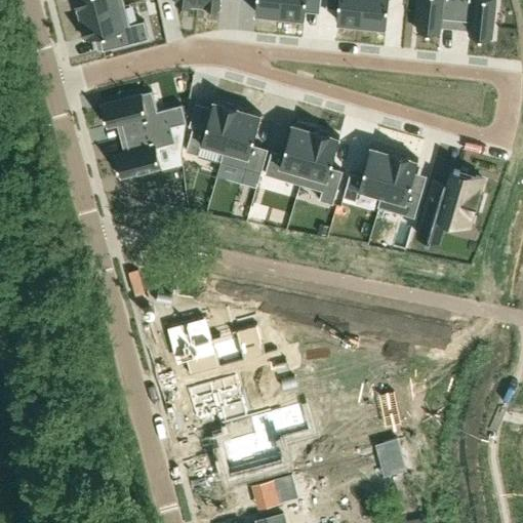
[(72,0),(77,16),(118,6),(116,0),(72,0)]
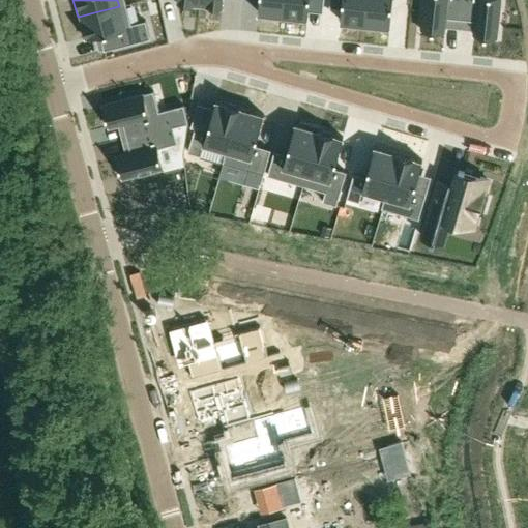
[(198,0),(198,7),(204,8),(221,10),(222,0),(198,0)]
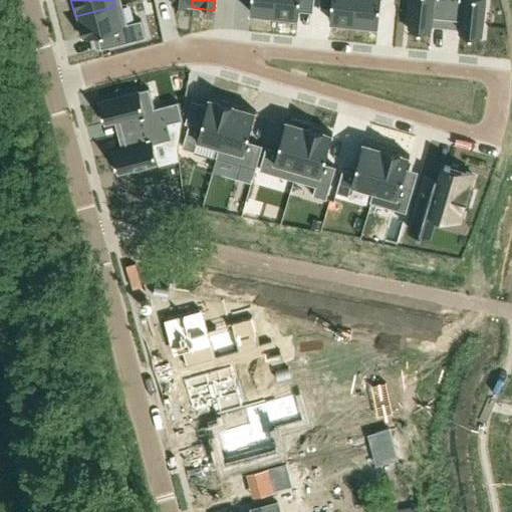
[(250,0),(249,13),(273,16),(274,0),(250,0)]
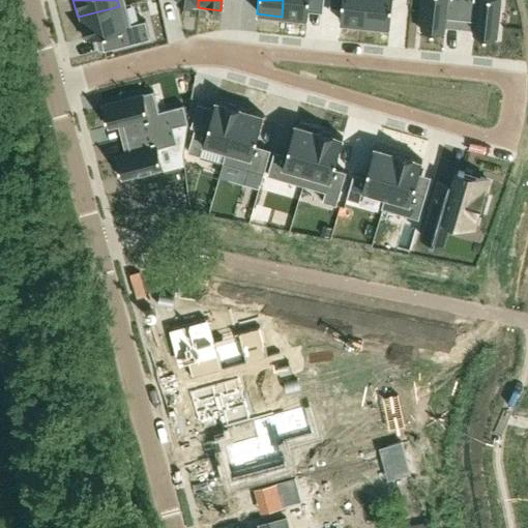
[(283,0),(282,17),(306,19),(308,0),(283,0)]
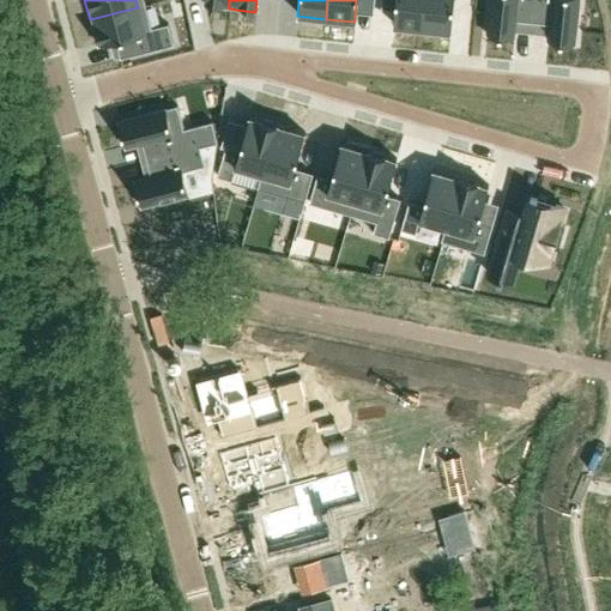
[(394,0),(394,11),(392,26),(421,29),(423,0),(394,0)]
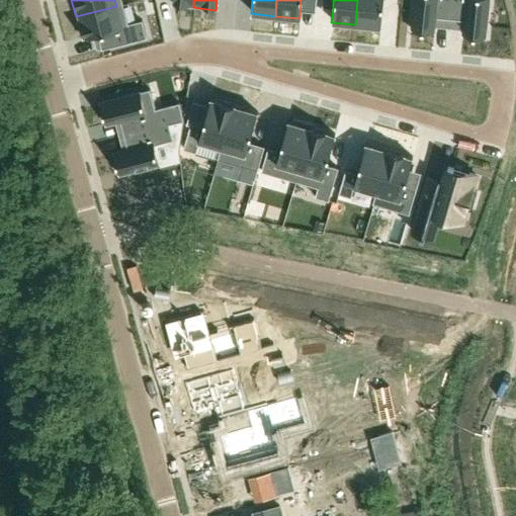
[(357,0),(355,24),(379,27),(380,16),(382,0),(357,0)]
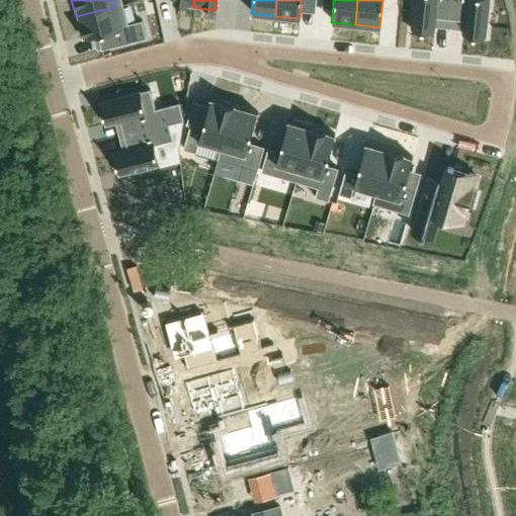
[(412,0),(410,30),(433,33),(434,27),(435,18),(448,20),(450,0),(412,0)]
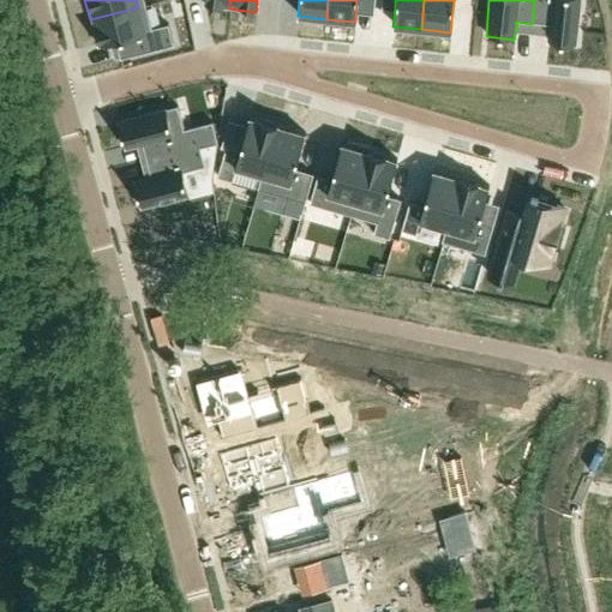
[(534,0),(532,24),(549,25),(547,36),(546,43),(575,46),(579,0),(534,0)]
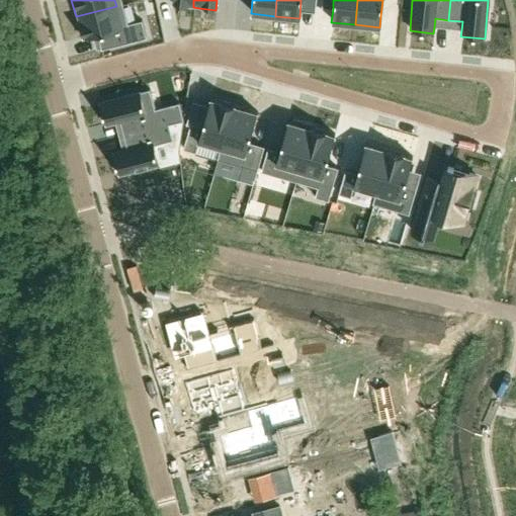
[(120,24),(116,6),(76,16),(81,37),(96,33),(99,48),(144,36),(140,19),(120,24)]
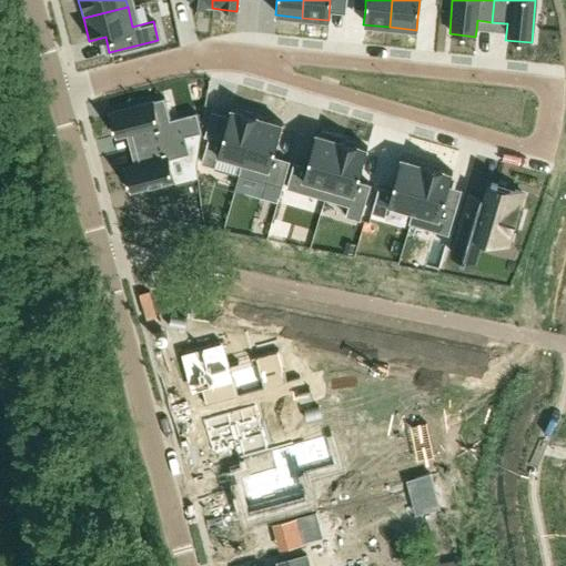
[(162,99),(109,113),(115,138),(130,134),(134,149),(200,131),(194,114),(168,121),(162,99)]
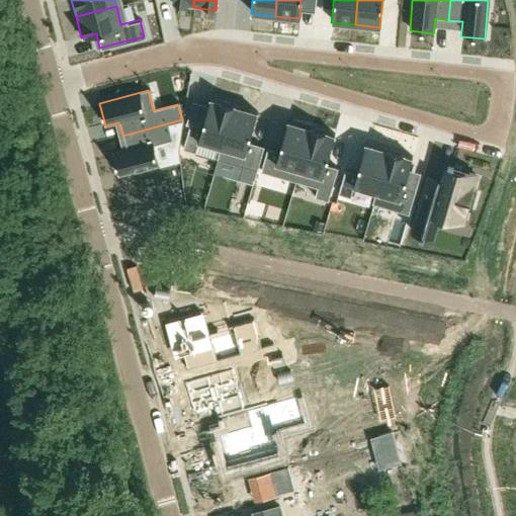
[(189,126),(182,150),(194,153),(193,155),(216,161),(217,159),(218,160),(233,105),(218,101),(209,99),(200,130),(189,126)]
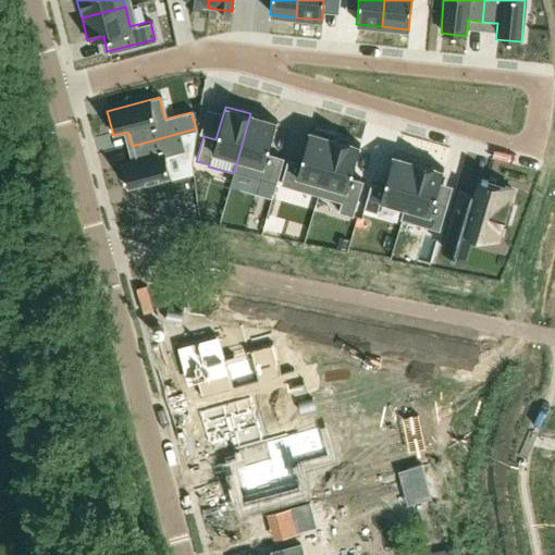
[(250,113),(234,172),(275,184),(283,159),(266,153),(275,121),(251,114),(251,113),(250,113)]
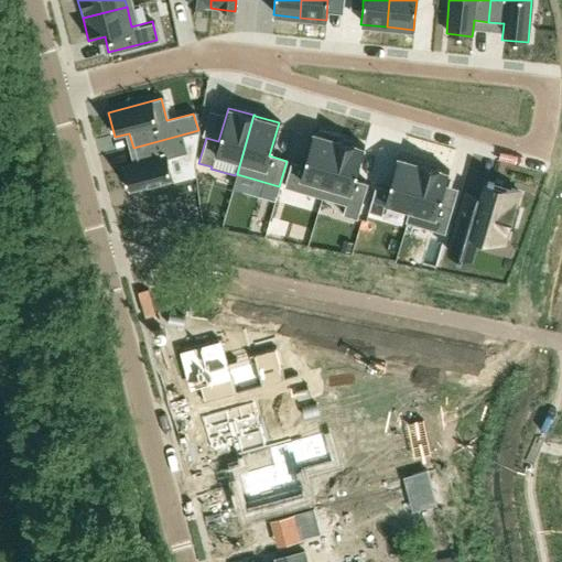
[(137,162),(121,166),(129,192),(172,180),(172,179),(166,159),(186,153),(195,150),(198,132),(198,130),(133,148),(137,162)]
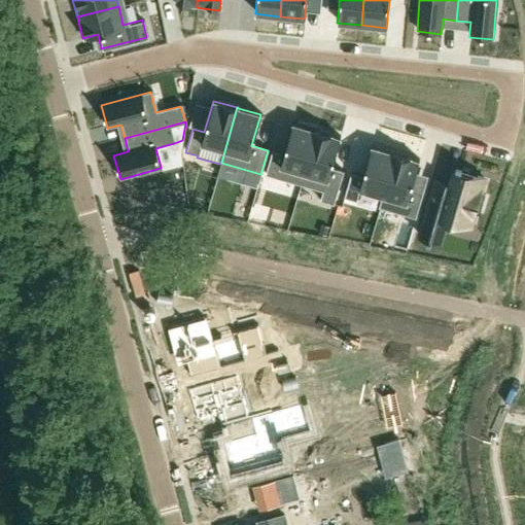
[(272,150),(265,175),(300,185),(316,131),(315,130),(316,127),(296,121),(295,125),(292,124),(283,154),(272,150)]
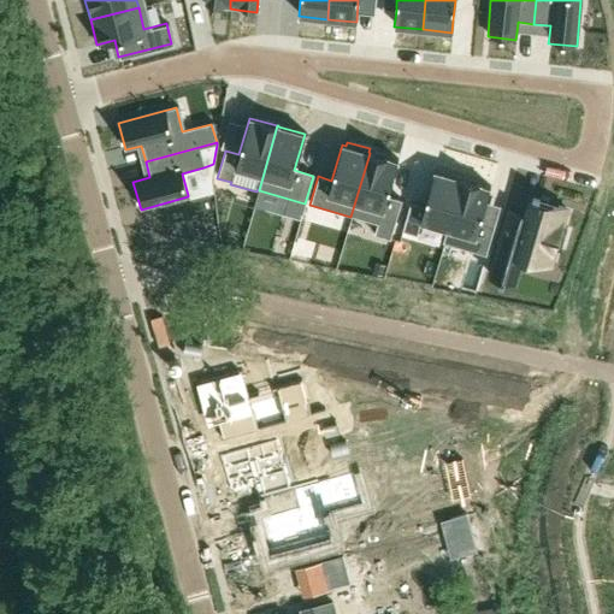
[(370,153),(350,217),(377,224),(373,235),(389,240),(401,201),(387,196),(397,161),(387,158),(388,158),(370,153)]
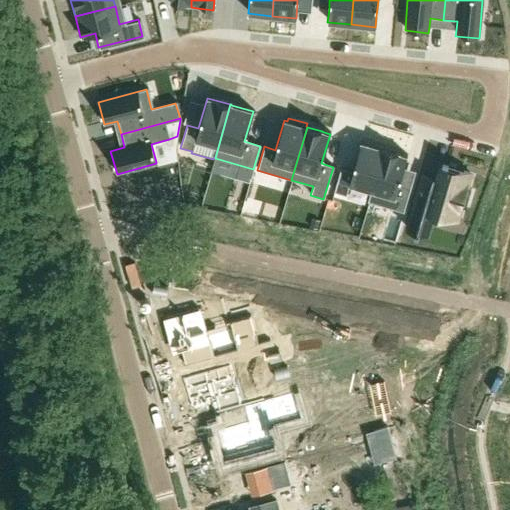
[(340,169),(334,192),(345,196),(349,184),(371,191),(367,202),(368,202),(384,149),(382,149),(360,143),(352,172),(340,169)]
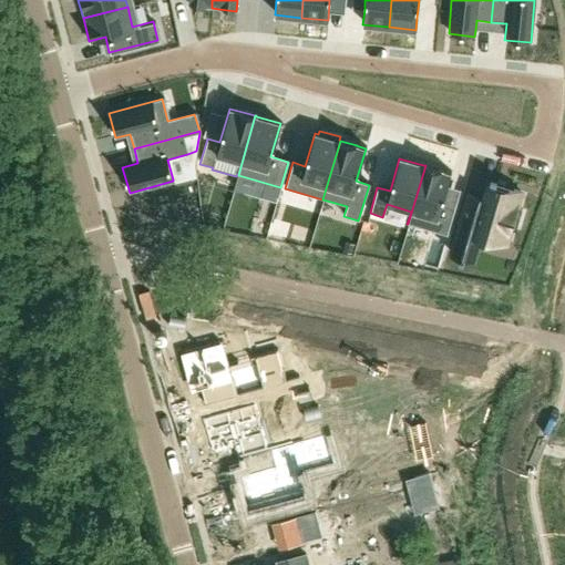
[(425,165),(408,224),(445,235),(455,202),(443,197),(447,185),(450,173),(441,171),(441,170),(425,165)]
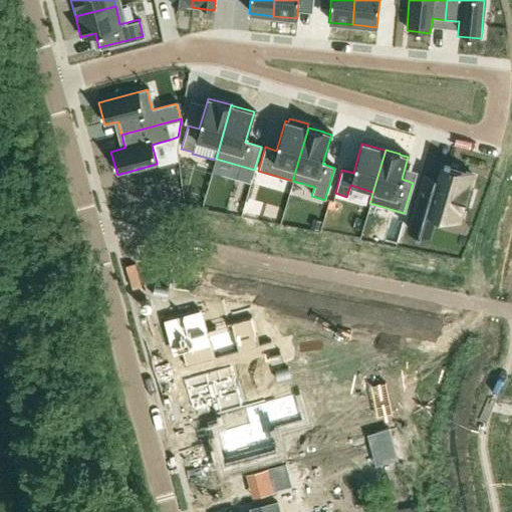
[(424,176),(411,220),(412,220),(431,226),(434,215),(457,221),(460,208),(466,210),(472,191),(466,189),(470,175),(443,167),(439,180),(424,176)]
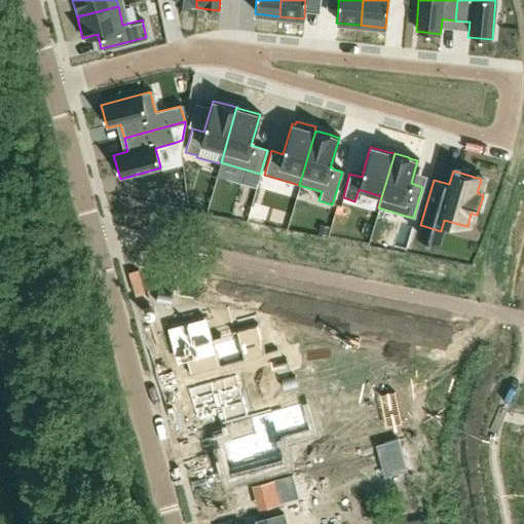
[(204,320),(161,332),(165,348),(169,347),(174,366),(179,365),(183,378),(218,368),(210,340),(204,320)]
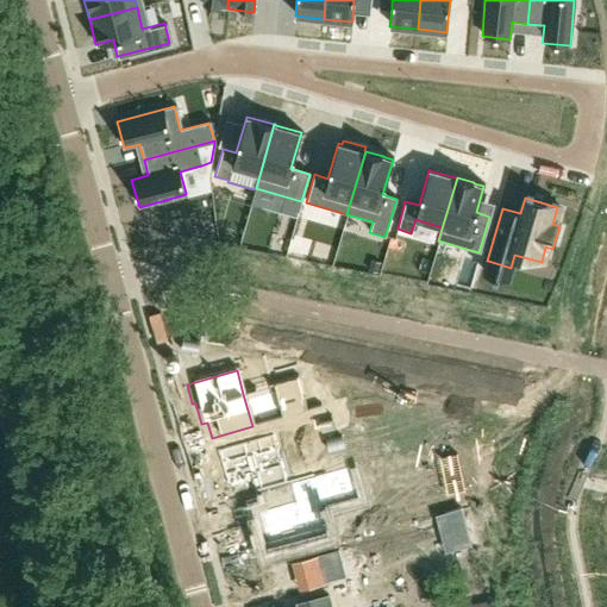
[(312,408),(306,410),(306,411),(324,406),(325,406),(321,396),(325,395),(325,394),(310,399),(312,408)]
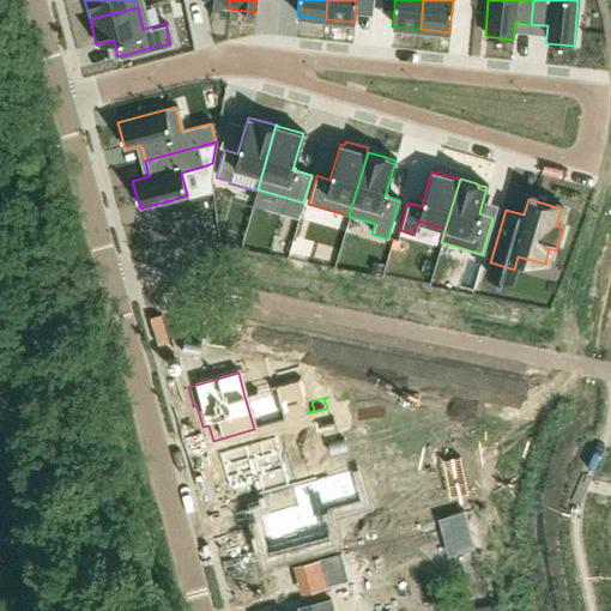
[(308,413),(283,421),(282,421),(286,440),(298,436),(300,439),(336,429),(330,407),(327,409),(326,409),(308,413)]
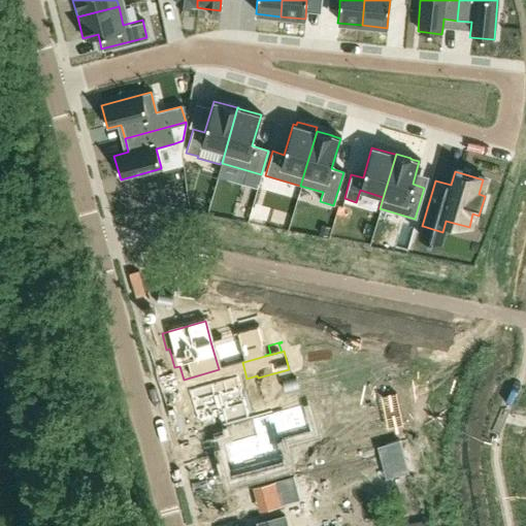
[(232,381),(188,393),(197,425),(217,419),(220,429),(244,422),(232,381)]
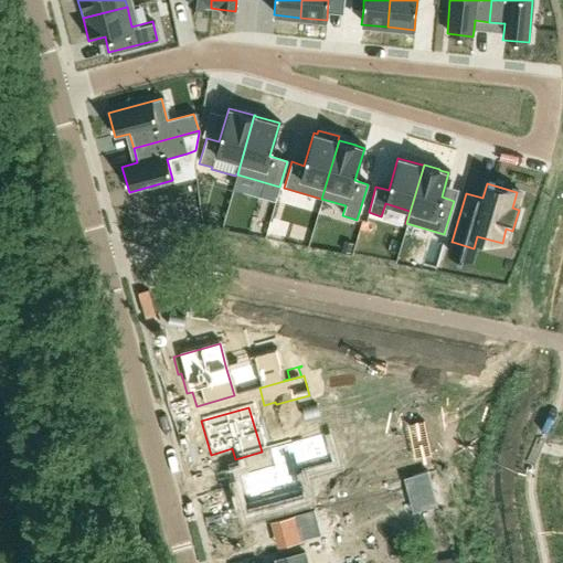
[(273,467),(238,477),(247,512),(250,512),(263,508),(263,510),(282,505),(280,503),(283,502),(304,497),(297,474),(331,464),(324,435),(267,450),(273,467)]
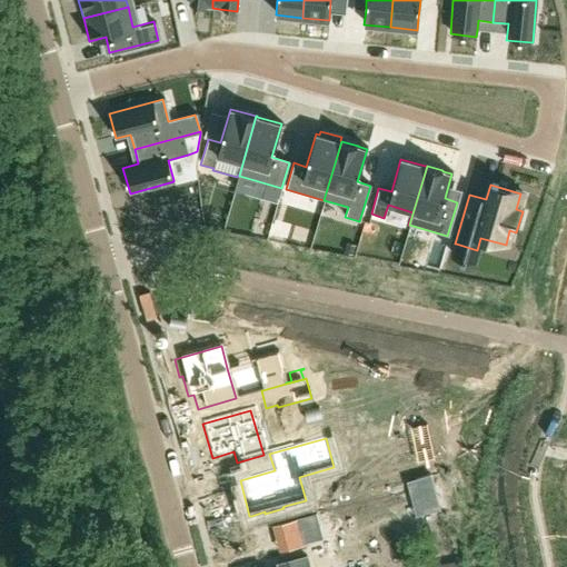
[(430,448),(415,451),(416,463),(433,458),(430,448)]
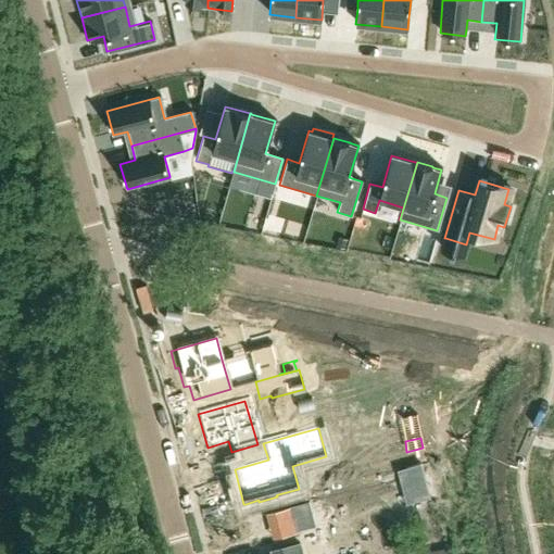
[(427,494),(418,465),(404,469),(406,476),(402,477),(408,500),(427,494)]
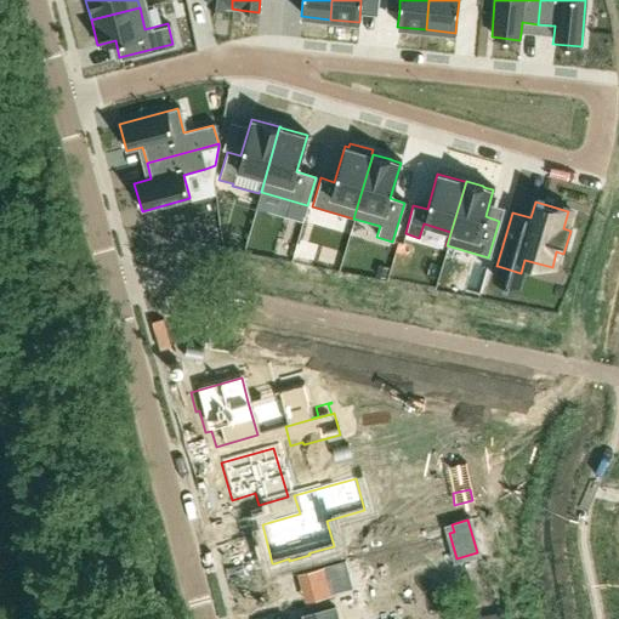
[(336,618),(334,608),(302,617),(302,618),(336,618)]
